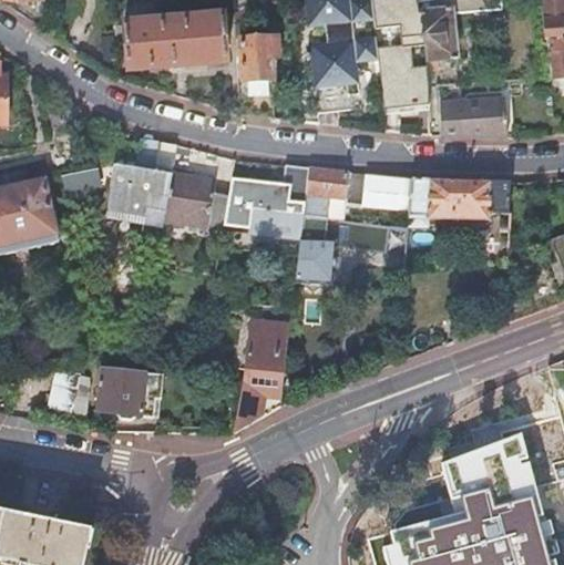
[(232,0),(237,78),(242,76),(243,80),(273,78),(270,38),(246,38),(243,0),(232,0)]
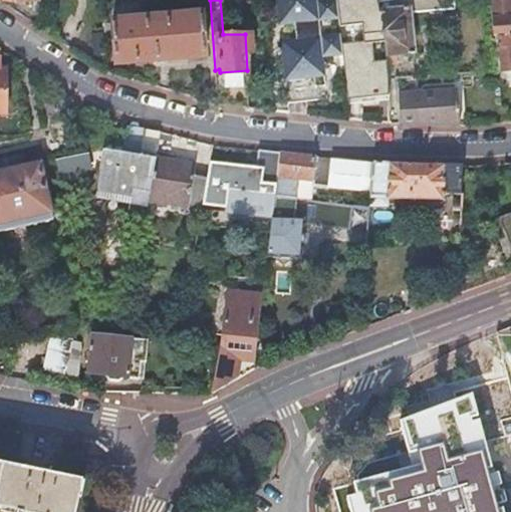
[(322,56),(341,54),(340,43),(339,33),(320,35),(318,20),(337,18),(334,0),(315,0),(273,0),(276,24),(293,23),(294,38),(278,40),(283,80),(324,75),(322,56)]
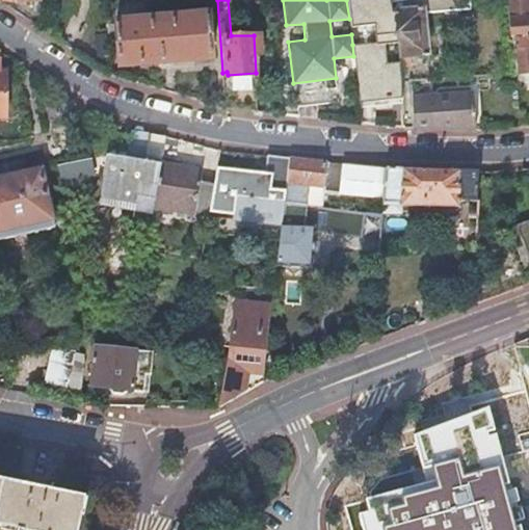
[(353,56),(359,101),(401,97),(401,81),(398,61),(387,62),(384,42),(395,41),(392,12),(389,1),(389,0),(346,0),(349,19),(350,26),(375,23),(377,42),(352,45),(353,56)]
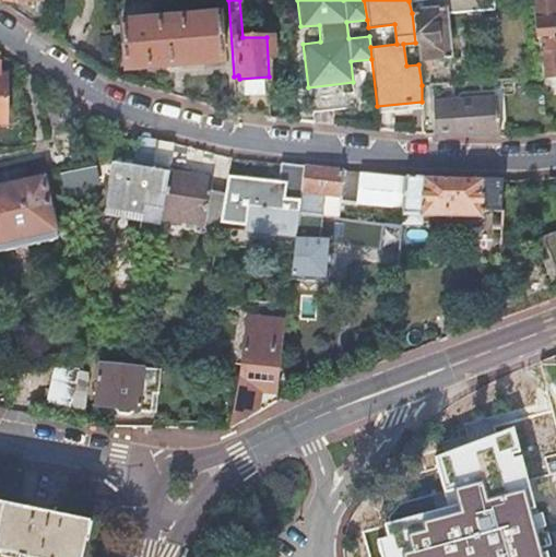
[(415,0),(409,1),(412,13),(415,43),(417,60),(446,57),(441,0),(415,0)]
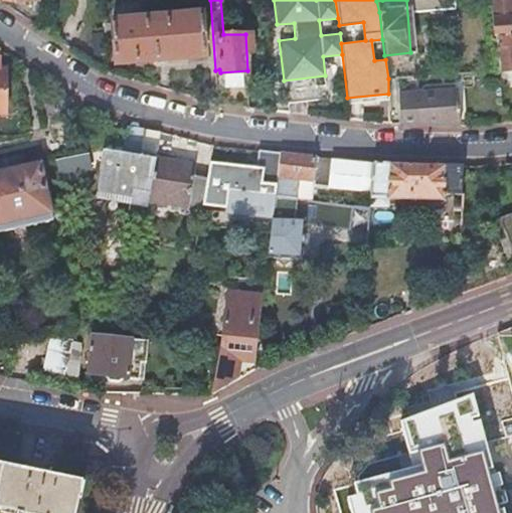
[(490,0),(494,36),(495,36),(498,71),(500,71),(511,69),(511,0),(490,0)]
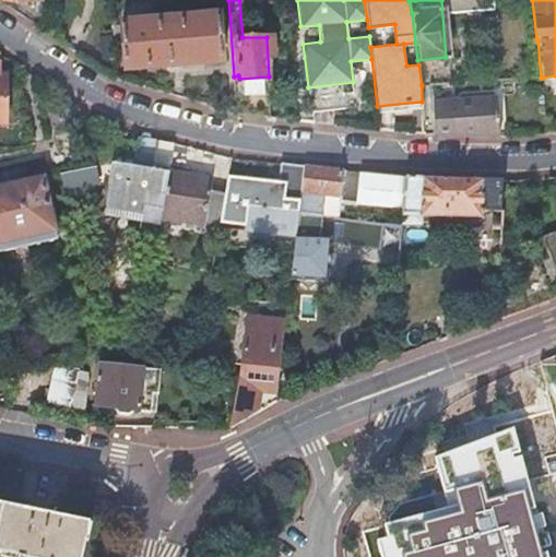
[(111,25),(114,42),(123,40),(126,70),(223,61),(219,15),(181,20),(181,26),(161,28),(161,22),(111,25)]
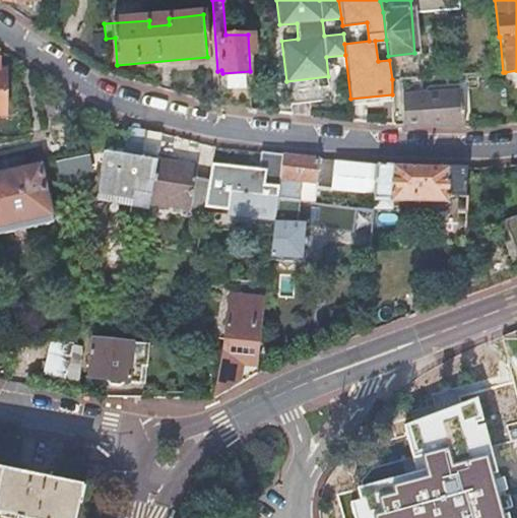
[(397,94),(398,123),(455,125),(466,125),(463,89),(397,94)]
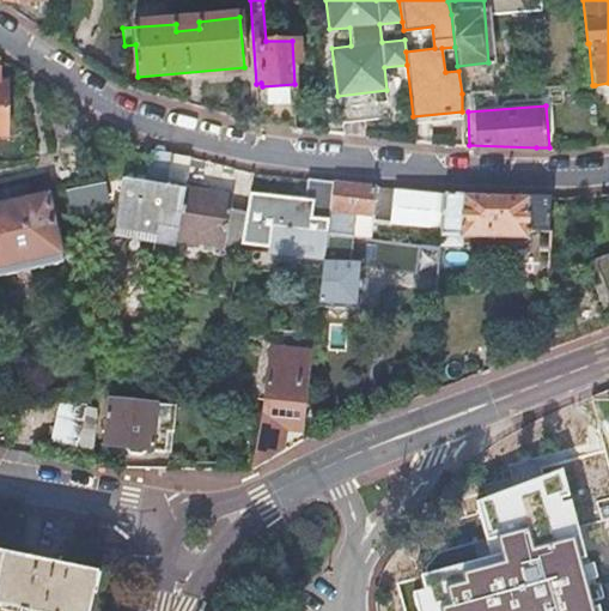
[(165,183),(170,159),(171,151),(152,147),(147,171),(160,174),(159,181),(165,183)]
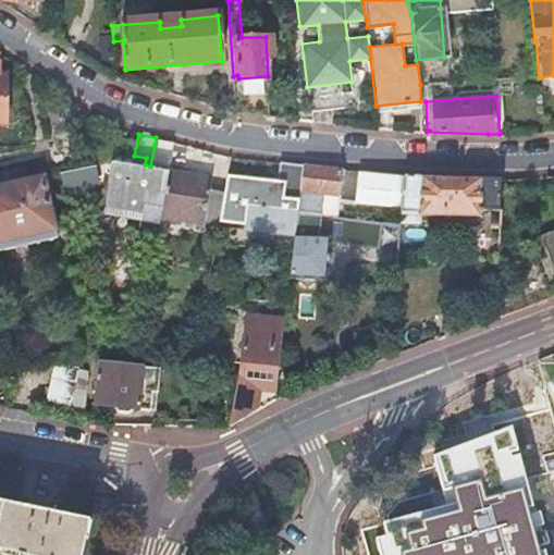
[(113,159),(109,190),(110,190),(107,212),(123,214),(127,193),(145,196),(143,211),(161,216),(170,170),(150,167),(145,164),(146,158),(134,156),(133,162),(113,159)]
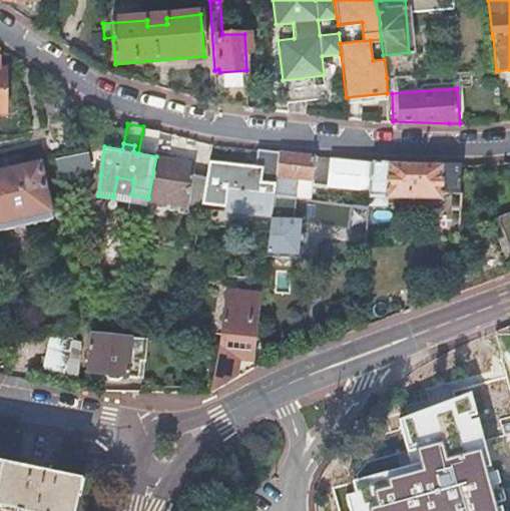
[(278,176),(280,151),(259,149),(257,167),(264,167),(262,182),(277,184),(278,177),(278,176)]
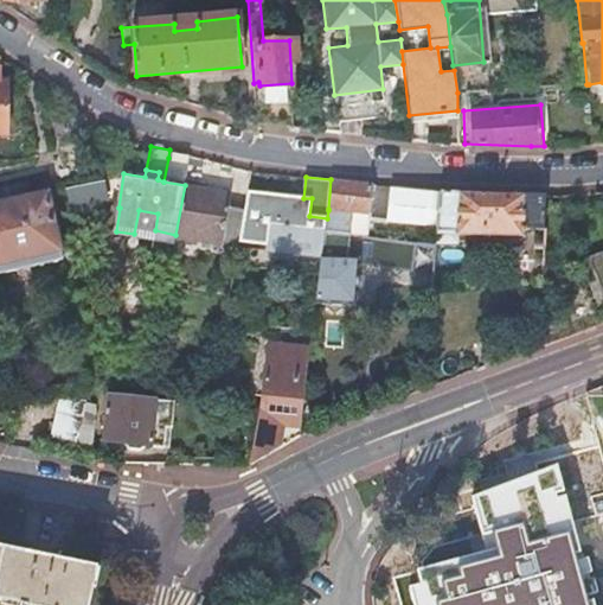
[(391,186),(331,179),(328,209),(328,210),(327,218),(325,234),(340,235),(350,236),(351,212),(370,215),(427,221),(431,190),(391,186)]
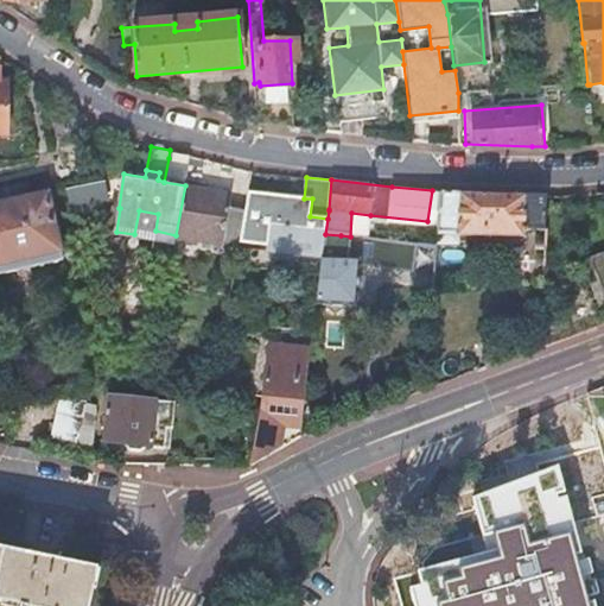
[(0,272),(63,260),(48,193),(29,196),(26,184),(0,189),(0,272)]
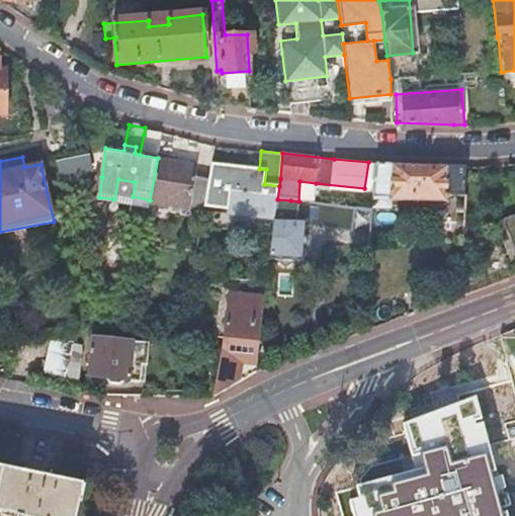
[(158,158),(150,200),(204,210),(205,205),(209,179),(196,176),(198,166),(158,158)]
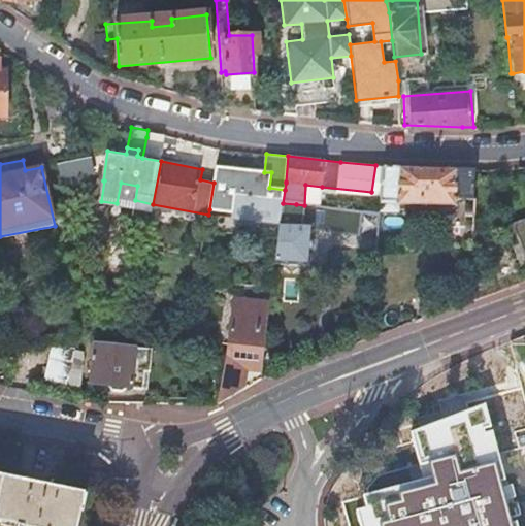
[(382,166),(375,165),(371,192),(322,187),(321,192),(380,199),(380,195),(382,166)]
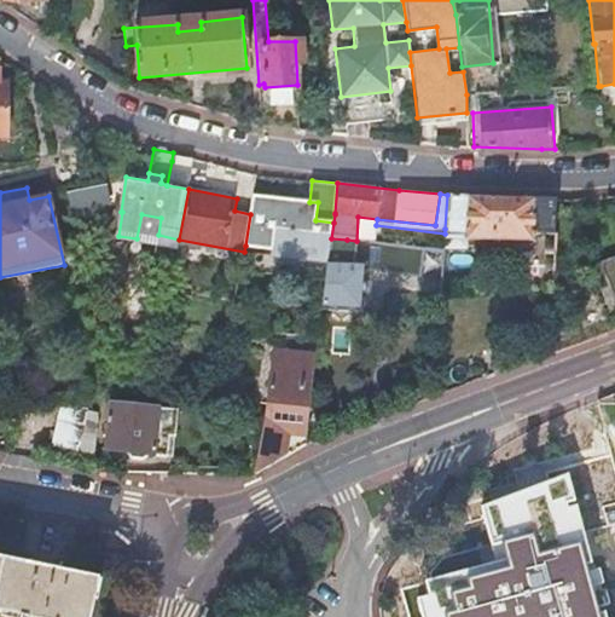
[(331,238),(334,223),(315,220),(318,202),(309,202),(294,200),(254,195),(250,214),(245,246),(255,247),(272,249),(272,255),(329,263),(331,238)]
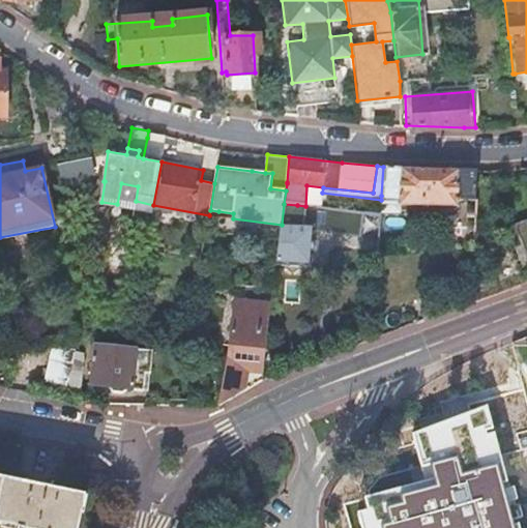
[(476,170),(383,167),(381,196),(475,200),(476,170)]
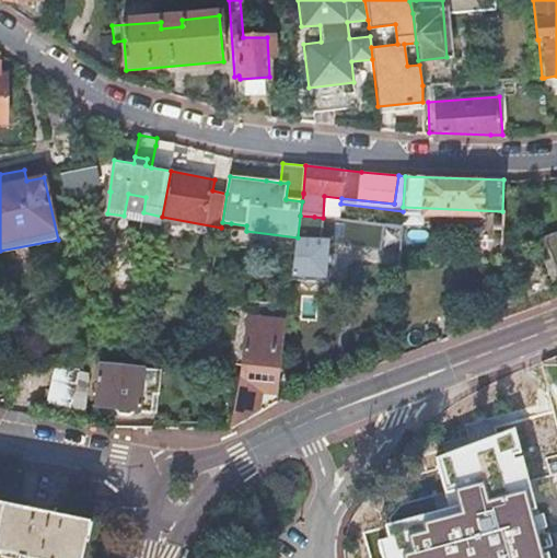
[(341,198),(324,196),(323,218),(339,219),(340,204),(341,198)]
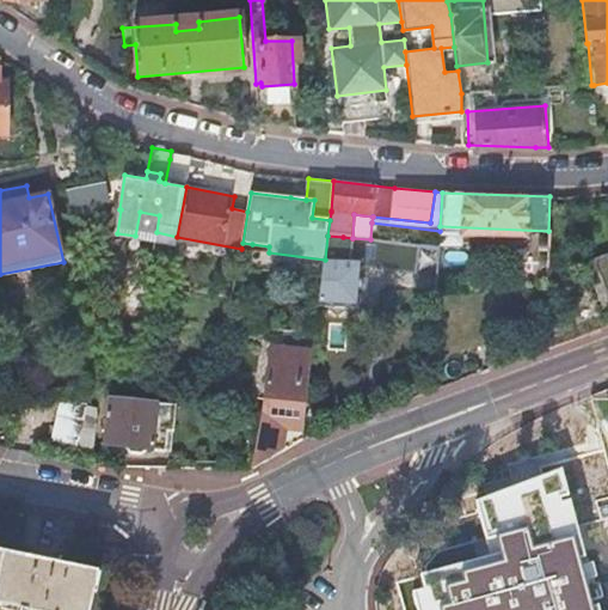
[(327,236),(325,260),(323,276),(323,278),(319,306),(360,310),(364,262),(341,258),(343,237),(327,236)]
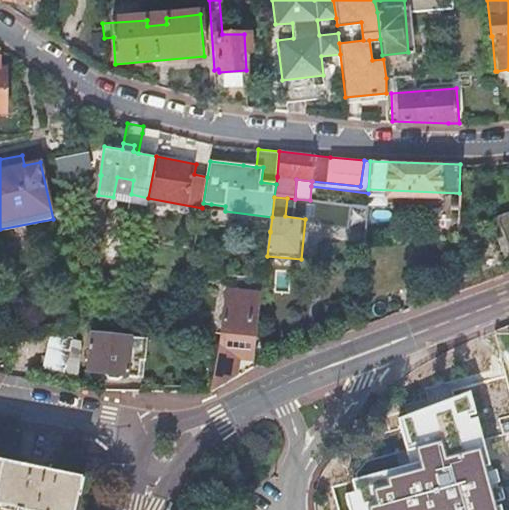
[(270,231),(272,217),(225,211),(225,206),(211,204),(208,224),(240,228),(240,224),(256,225),(255,230),(270,232),(270,231)]
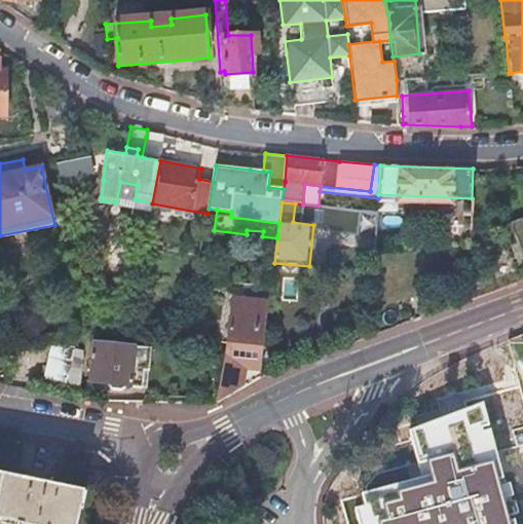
[(522,217),(511,221),(511,220),(510,221),(511,224),(516,236),(515,236),(516,239),(517,238),(522,253),(522,256),(522,259),(522,217)]
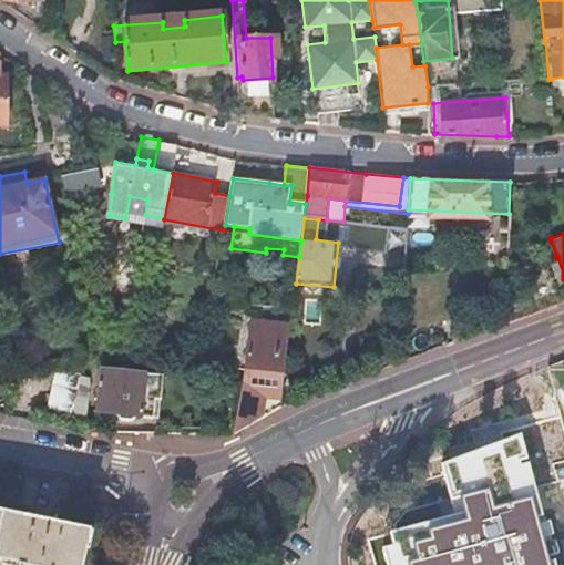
[(284,398),(291,325),(255,322),(236,434),(264,418),(266,397),(284,398)]
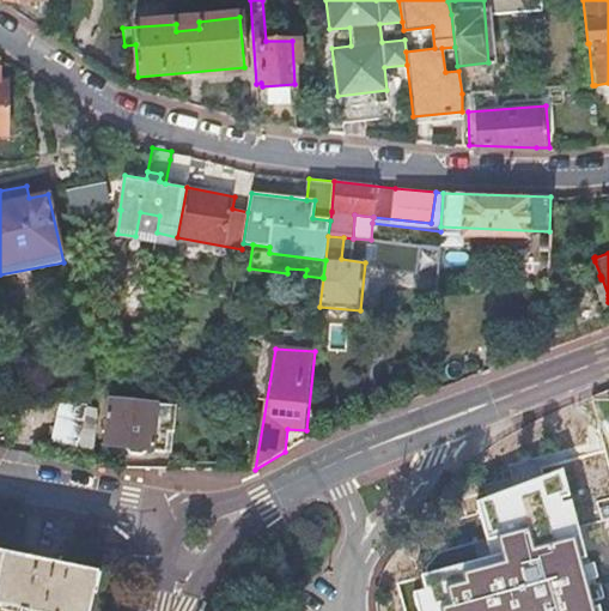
[(166,433),(172,433),(175,409),(113,401),(108,446),(101,445),(101,447),(164,453),(166,433)]
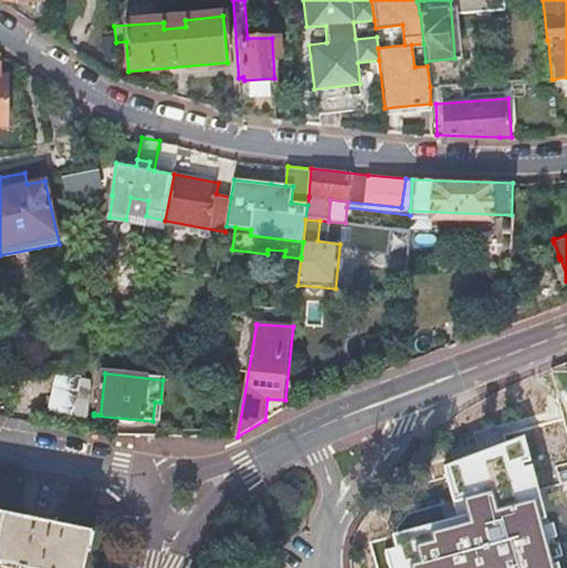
[(486,550),(489,567),(566,567),(566,503),(563,487),(544,491),(538,466),(508,471),(420,489),(431,539),(482,529),(486,550)]
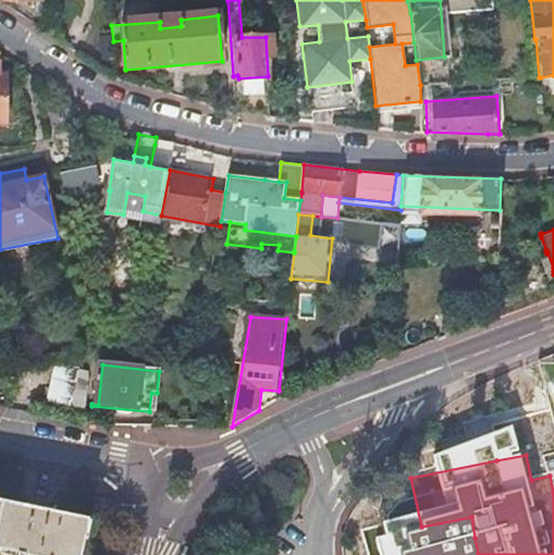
[(83,554),(90,522),(0,502),(0,551),(16,554),(83,554)]
